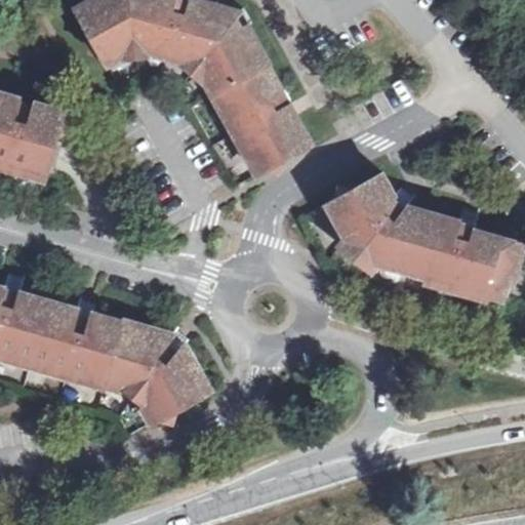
[(247,21),(250,15),(235,5),(215,0),(82,0),(75,4),(105,57),(122,48),(121,37),(145,35),(146,45),(186,56),(193,47),(212,64),(204,71),(227,112),(232,110),(250,143),(246,146),(259,168),(312,138),(290,99),(292,97),(288,90),(285,85),(282,85),(247,21)]
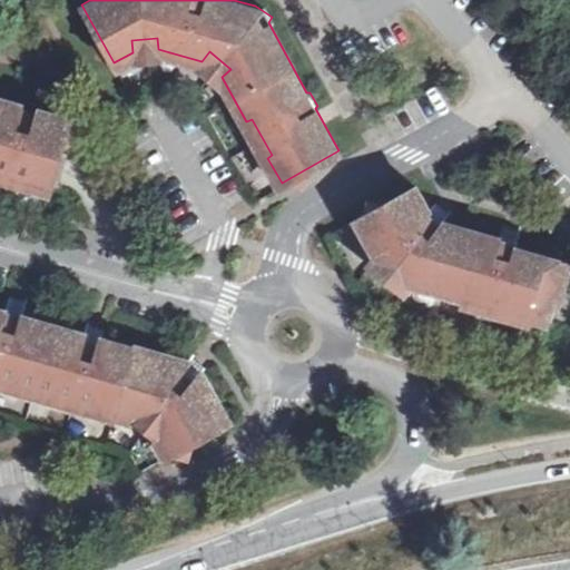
[(131,40),(133,52),(158,49),(157,38),(131,40)]
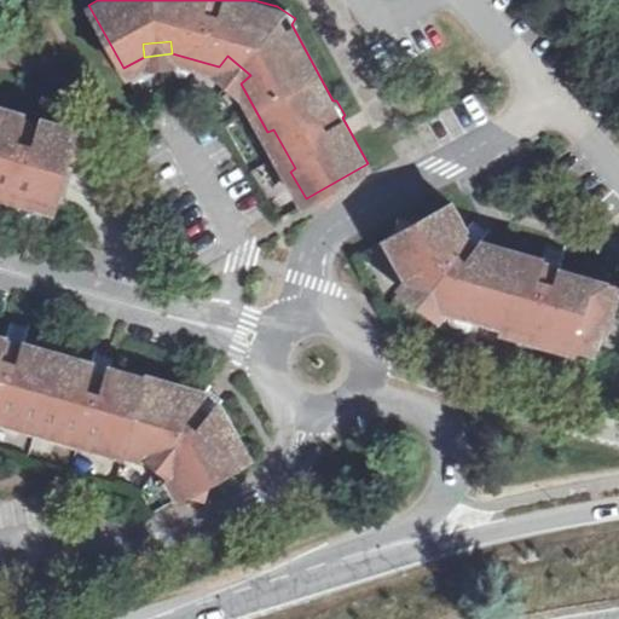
[(227,56),(219,67),(241,84),(250,75),(227,56)]
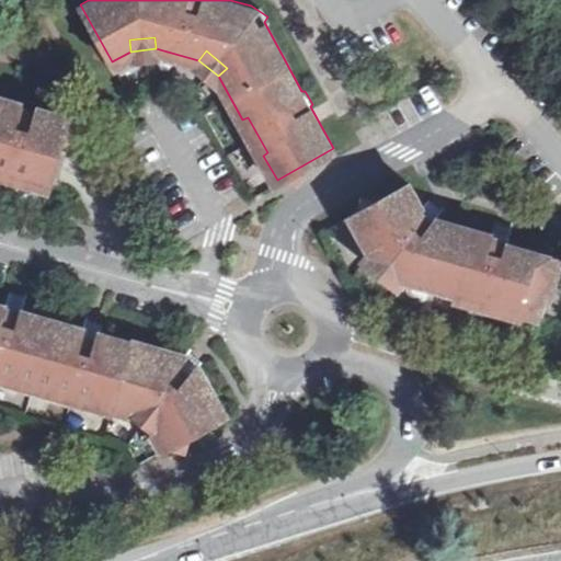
[(63,141),(73,135),(59,110),(52,114),(0,100),(0,157),(12,161),(10,171),(50,182),(63,141)]
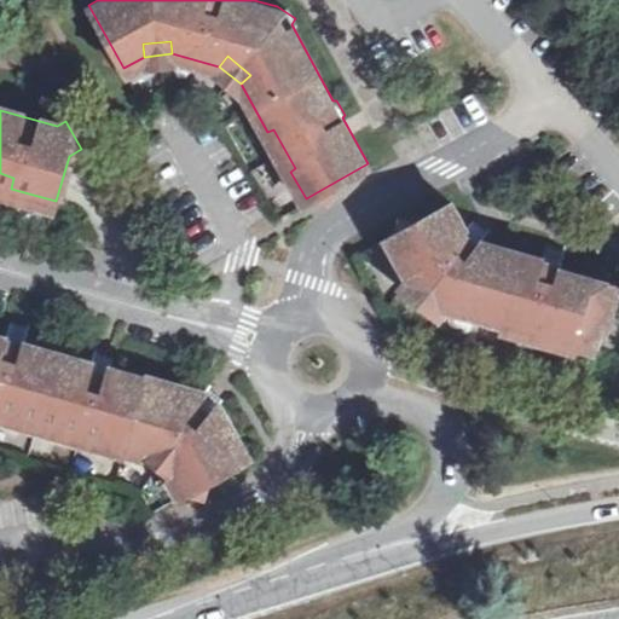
[(0,173),(0,184),(11,189),(13,178),(0,173)]
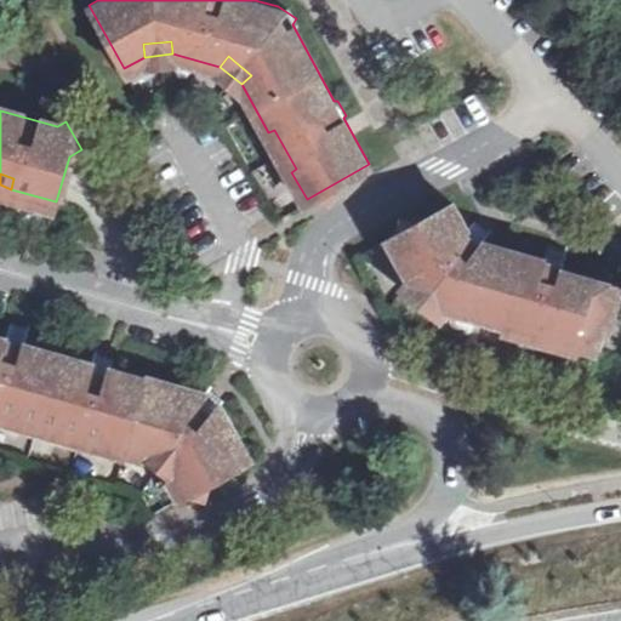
[(545,257),(483,239),(463,234),(467,228),(451,201),(389,235),(410,273),(405,280),(444,309),(449,303),(593,347),(604,312),(610,313),(619,283),(562,267),(563,261),(545,257)]
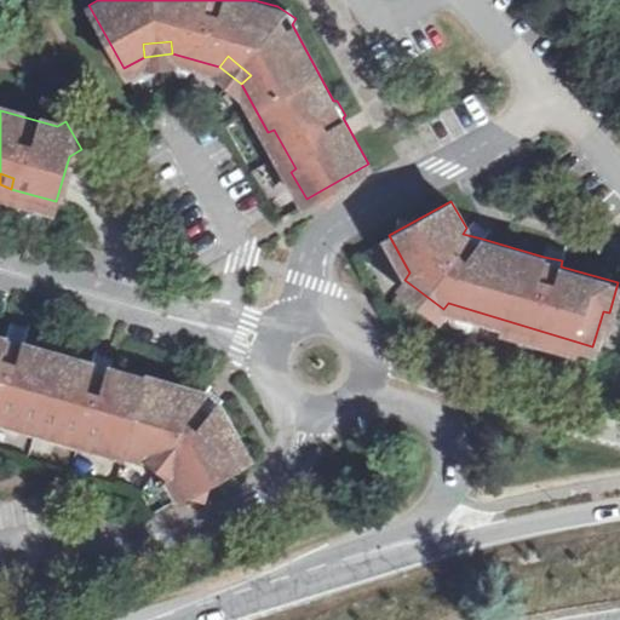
[(471,222),(466,228),(463,234),(482,239),(483,230),(477,225),(471,222)]
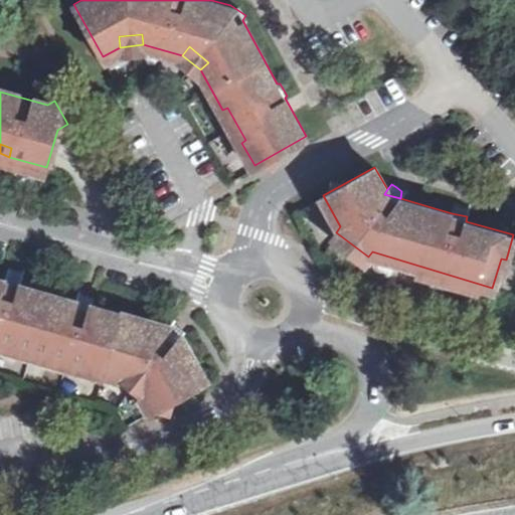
[(452,213),(467,216),(469,208),(461,206),(454,205),(452,213)]
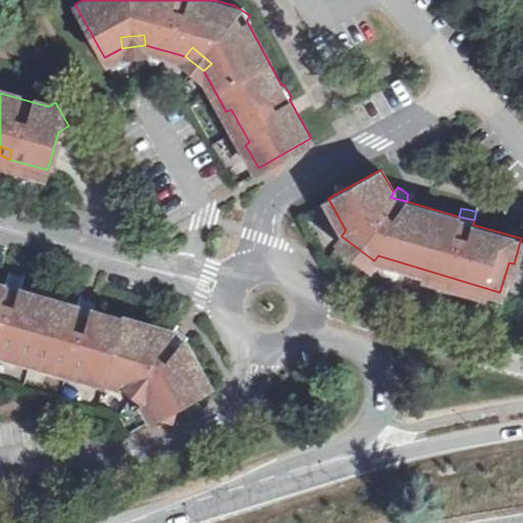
[(7,272),(4,281),(19,285),(21,276),(7,272)]
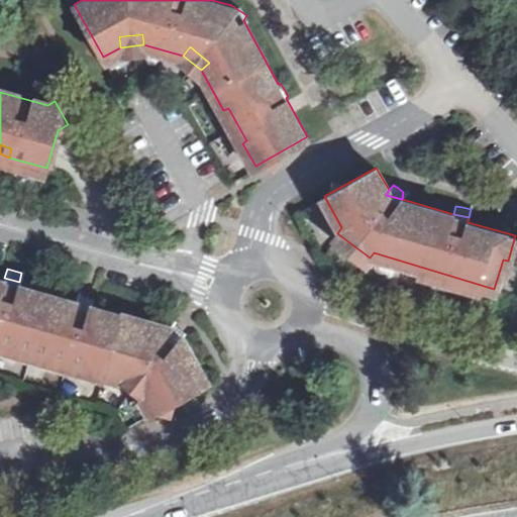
[(0,339),(31,348),(30,354),(122,381),(123,377),(144,393),(141,395),(150,413),(204,383),(181,340),(167,330),(90,308),(77,305),(45,296),(47,290),(19,282),(4,278),(0,276),(0,339)]
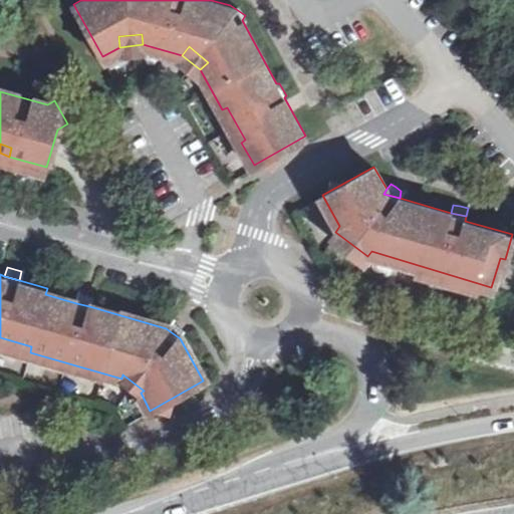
[(78,293),(76,303),(89,306),(92,297),(78,293)]
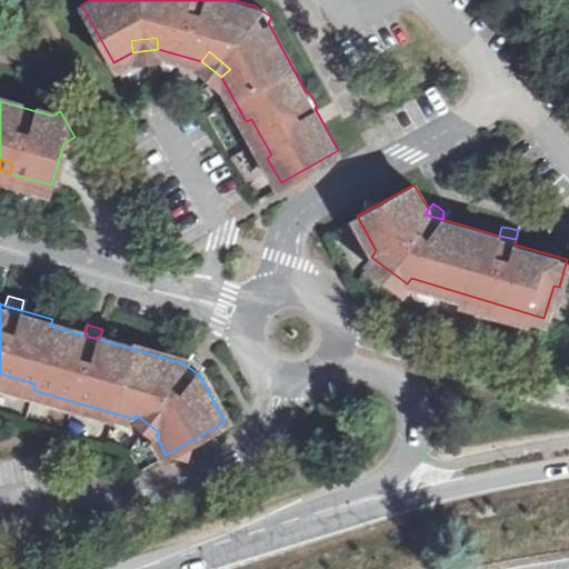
[(189,356),(183,363),(199,375),(203,368),(189,356)]
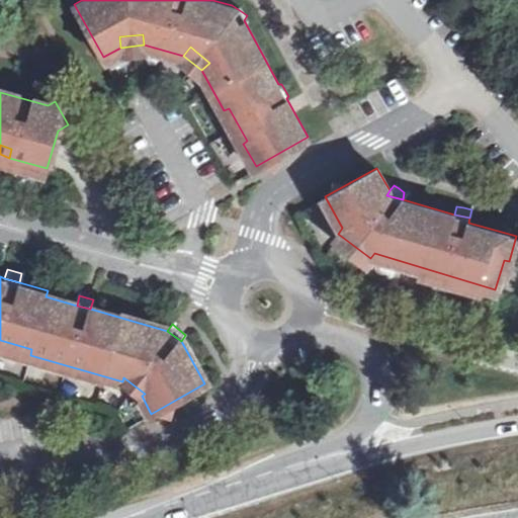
All buildings are outlined.
